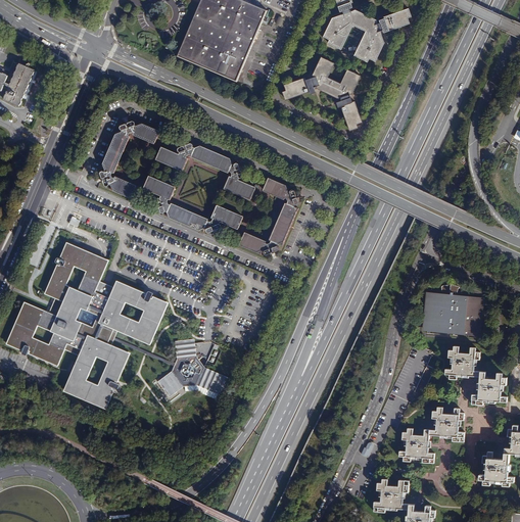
[(197,0),(174,55),(234,81),(258,24),(264,9),(241,0),(197,0)]
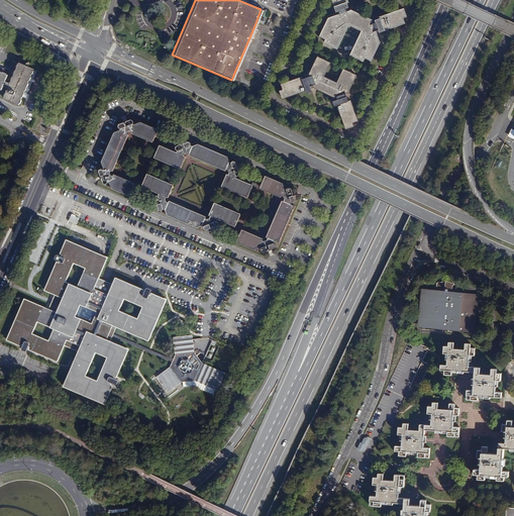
[(378,16),(379,18),(371,20),(371,19),(349,9),(347,10),(344,2),(346,2),(345,0),(330,0),(334,10),(335,14),(331,15),(326,17),(318,35),(324,38),(322,42),(338,49),(336,54),(344,58),(346,54),(362,61),(364,57),(370,60),(378,41),(377,31),(395,25),(404,21),(402,17),(406,15),(402,7),(394,10),(378,16)]
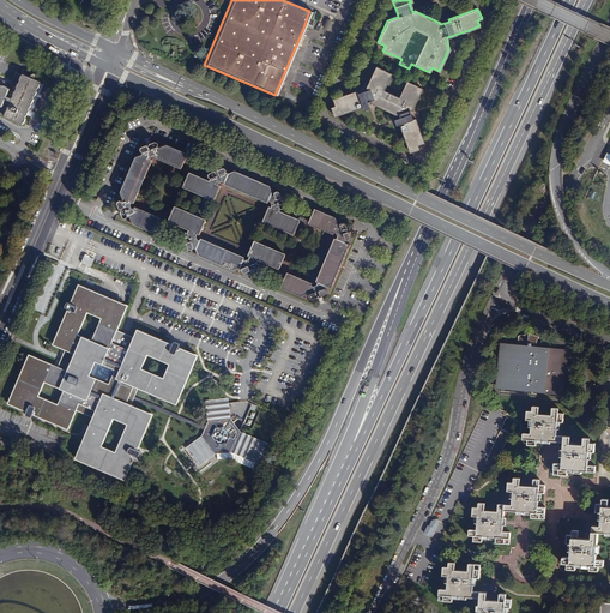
[(391,73),(375,66),(366,86),(367,90),(358,94),(357,90),(344,95),(332,100),(334,107),(331,108),(334,118),(344,114),(362,107),(363,110),(369,108),(368,104),(372,103),(396,115),(397,119),(393,120),(396,125),(399,124),(406,144),(410,152),(420,149),(417,145),(424,142),(421,131),(415,118),(412,119),(409,110),(412,108),(422,88),(406,80),(398,97),(382,90),(391,73)]
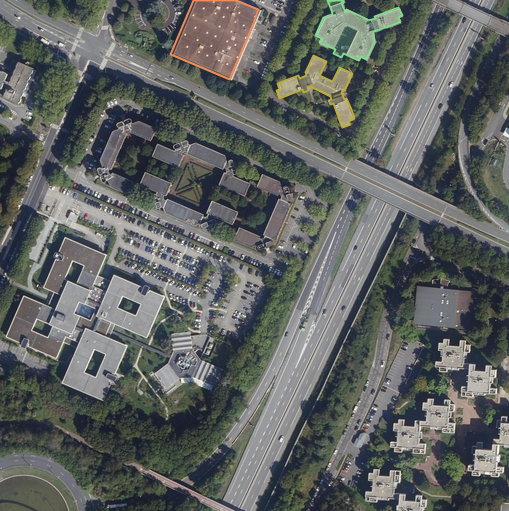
[(21,92),(22,92),(24,88),(23,87),(23,86),(25,86),(26,83),(25,82),(26,79),(28,79),(29,76),(28,75),(29,73),(30,73),(32,70),(31,70),(31,68),(31,67),(33,62),(29,60),(27,66),(19,62),(20,58),(18,57),(16,62),(11,60),(7,69),(0,66),(0,89),(1,86),(5,87),(5,88),(4,88),(3,90),(4,90),(4,92),(3,92),(1,95),(2,95),(1,97),(16,103),(17,102),(18,102),(21,96),(19,95),(21,92)]
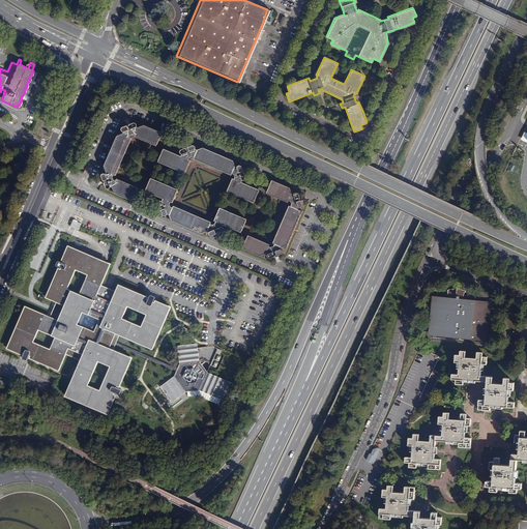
[(100,179),(101,183),(104,187),(106,188),(109,187),(109,186),(111,187),(109,192),(128,200),(130,200),(136,188),(135,186),(115,178),(114,179),(112,178),(111,175),(112,174),(114,174),(129,137),(127,136),(128,134),(132,134),(134,135),(133,137),(151,145),(154,144),(159,134),(157,130),(139,122),(137,126),(136,125),(136,124),(135,122),(133,121),(128,122),(124,124),(120,125),(120,127),(120,129),(122,129),(121,130),(116,128),(98,170),(104,173),(103,174),(101,173),(100,174),(99,176),(100,179)]
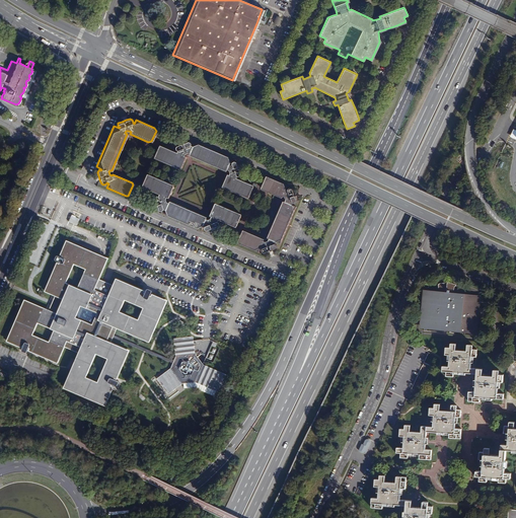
[(515,139),(515,130),(511,128),(507,136),(515,140),(515,139)]
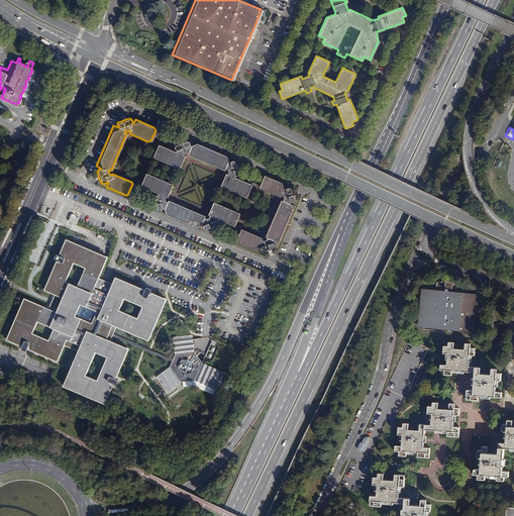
[(237,168),(235,164),(233,160),(232,160),(229,160),(229,161),(227,161),(229,157),(192,140),(190,144),(188,143),(189,142),(188,140),(186,139),(176,143),(174,146),(175,148),(176,148),(175,150),(160,143),(157,144),(152,156),(153,158),(177,168),(179,168),(184,156),(182,155),(183,152),(186,151),(187,152),(187,155),(223,171),(224,169),(226,170),(227,172),(226,174),(224,174),(219,185),(220,187),(243,197),(246,196),(250,185),(249,183),(234,176),(234,175),(235,175),(237,175),(238,172),(237,168)]
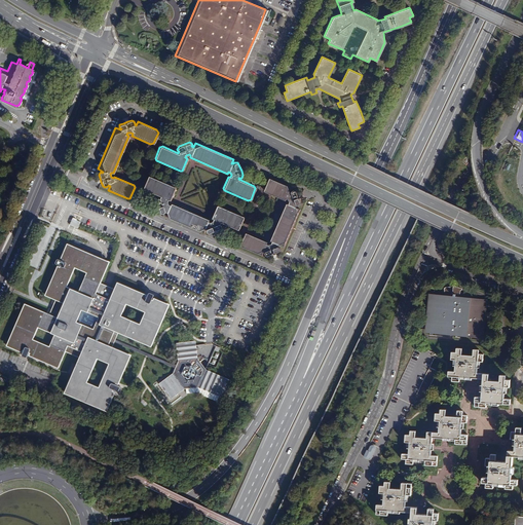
[(154,203),(156,207),(157,211),(158,214),(160,215),(161,214),(162,213),(163,214),(162,218),(202,230),(204,231),(203,232),(207,235),(219,230),(220,227),(219,225),(218,225),(219,223),(234,230),(237,229),(241,219),(240,216),(217,205),(214,207),(209,219),(211,219),(210,221),(208,222),(206,222),(207,219),(170,203),(170,205),(167,204),(166,201),(166,199),(169,200),(174,189),(173,187),(149,177),(147,178),(142,188),(143,191),(159,197),(158,199),(157,198),(156,200),(154,203)]
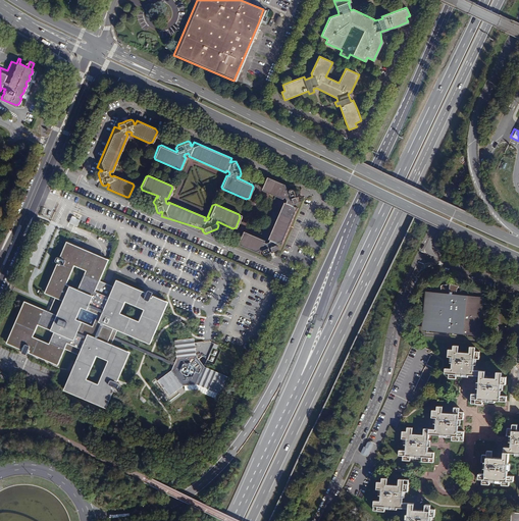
[(295,196),(293,192),(291,188),(289,187),(287,187),(287,189),(284,188),(286,185),(267,176),(264,177),(260,187),(261,190),(280,199),(281,197),(283,197),(284,200),(282,202),(281,201),(265,238),(266,239),(266,240),(263,242),(262,241),(262,239),(244,230),(241,231),(236,243),(237,244),(256,253),(258,249),(259,250),(258,251),(259,253),(262,254),(276,249),(277,246),(276,245),(275,245),(276,243),(279,244),(295,207),(292,206),(293,204),(294,205),(296,204),(297,202),(295,196)]
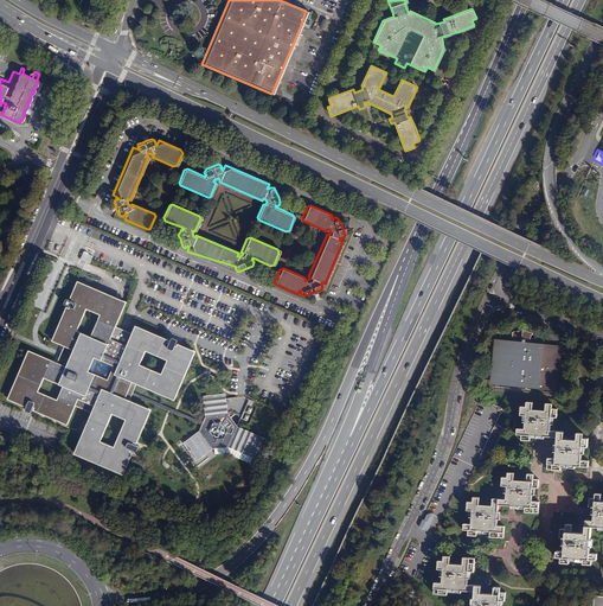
[(79,250),(77,257),(87,261),(89,254),(79,250)]
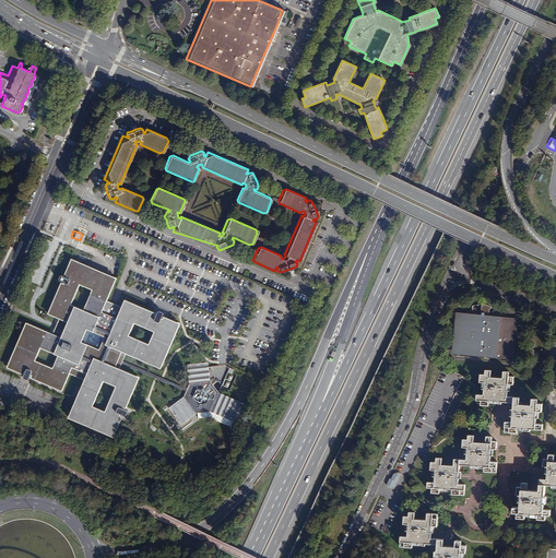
[(63,274),(69,261),(70,259),(67,257),(60,273),(63,274)]
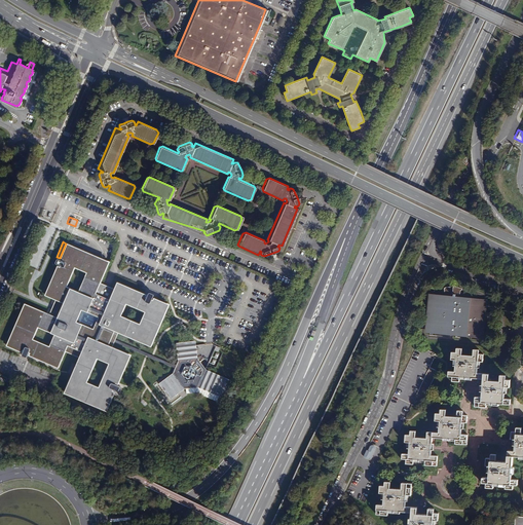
[(65,246),(103,262),(104,259),(66,244),(65,246)]
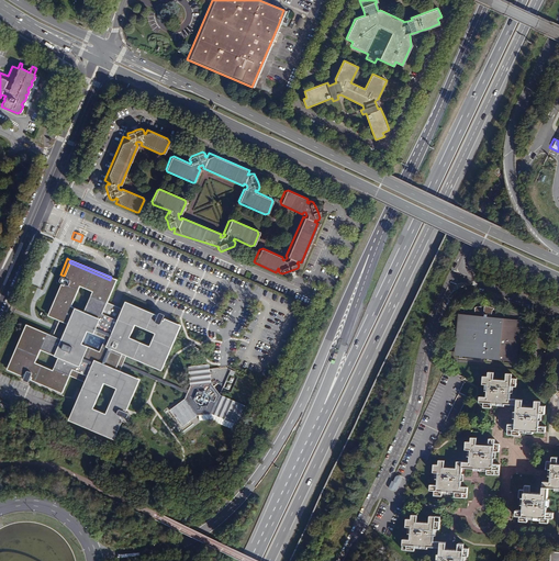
[(56,281),(60,283),(59,284),(47,313),(56,317),(68,322),(59,343),(48,337),(23,327),(6,367),(20,373),(21,373),(19,378),(20,380),(23,381),(25,380),(26,376),(28,377),(56,389),(63,374),(64,371),(85,380),(84,383),(68,418),(109,435),(116,417),(116,415),(121,417),(122,417),(123,416),(125,413),(124,412),(120,410),(120,407),(133,380),(115,372),(109,369),(118,349),(124,351),(156,366),(174,325),(160,320),(159,318),(160,314),(160,313),(156,311),(155,312),(154,316),(152,315),(123,303),(121,312),(118,310),(102,303),(100,302),(110,280),(69,262),(64,276),(63,277),(58,276),(56,276),(55,279),(56,281)]
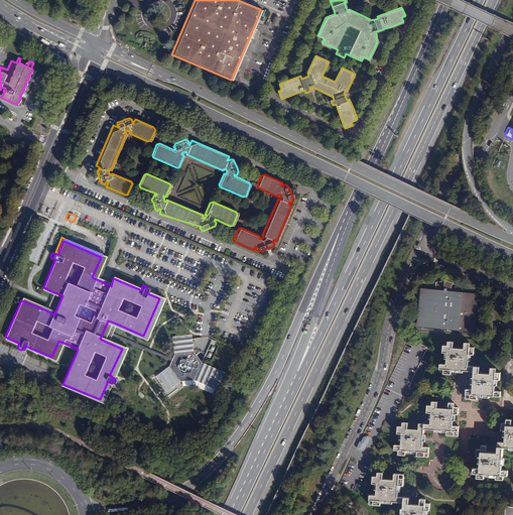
[(104,256),(102,254),(101,257),(92,277),(94,278),(95,276),(104,256)]
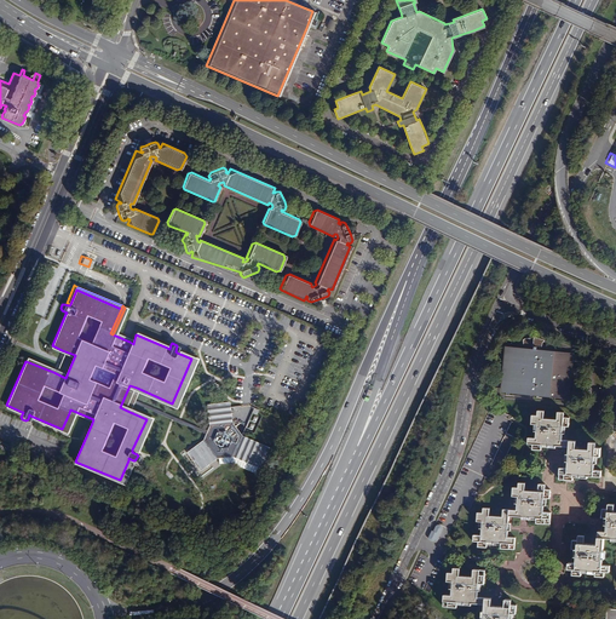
[(49,344),(52,345),(65,314),(63,313),(49,344)]
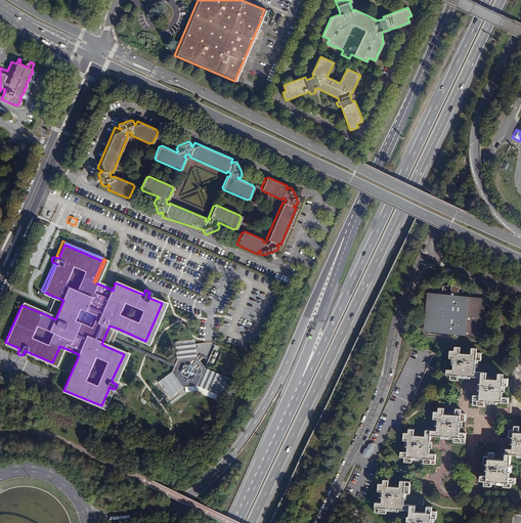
[(111,287),(96,280),(95,282),(110,289),(111,287)]
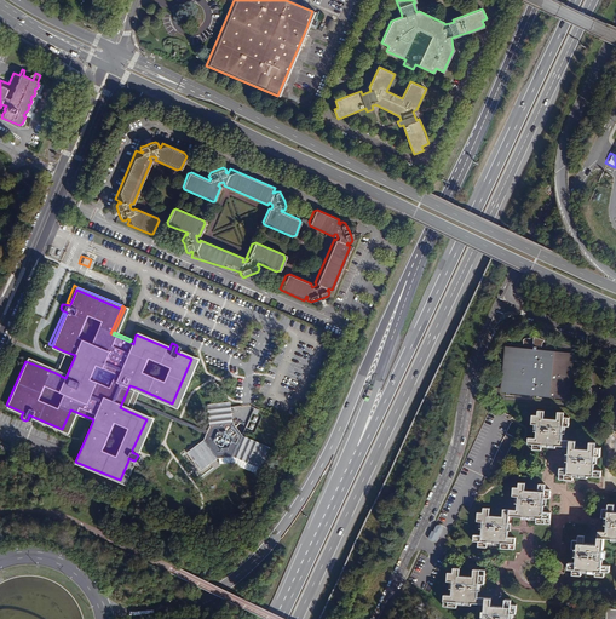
[(168,345),(137,332),(136,334),(167,348),(168,345)]
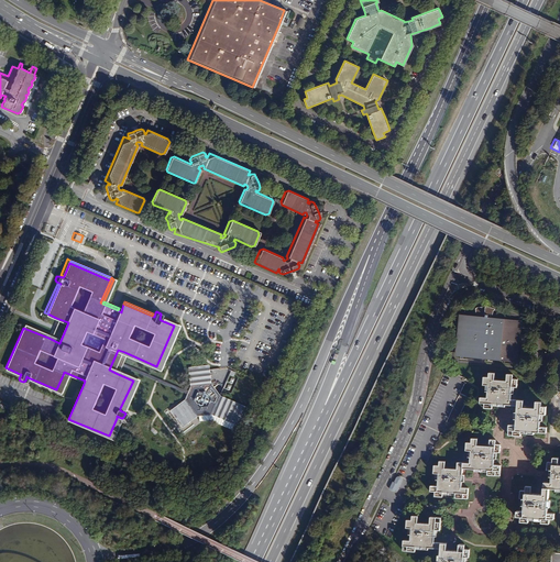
[(474,315),(454,312),(450,354),(513,362),(516,319),(485,316),(485,313),(491,315),(492,310),(494,308),(493,307),(483,305),(482,307),(481,307),(481,306),(473,306),(472,307),(472,313),(474,313),(474,315)]
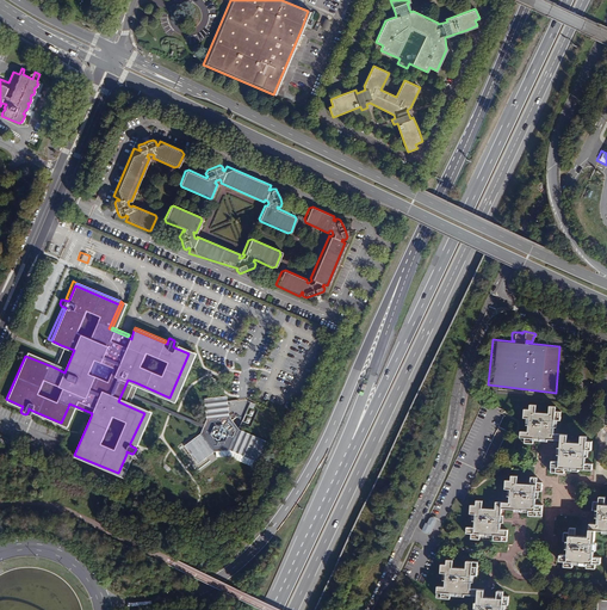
[(189,353),(192,355),(193,352),(175,344),(174,347),(189,353)]
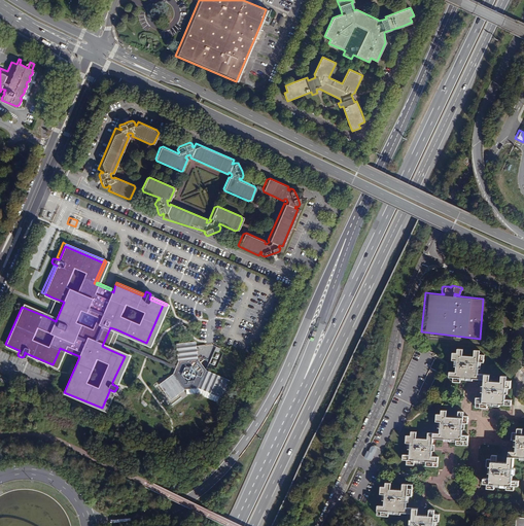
[(45,314),(45,316),(56,321),(64,302),(53,297),(51,301),(45,314)]
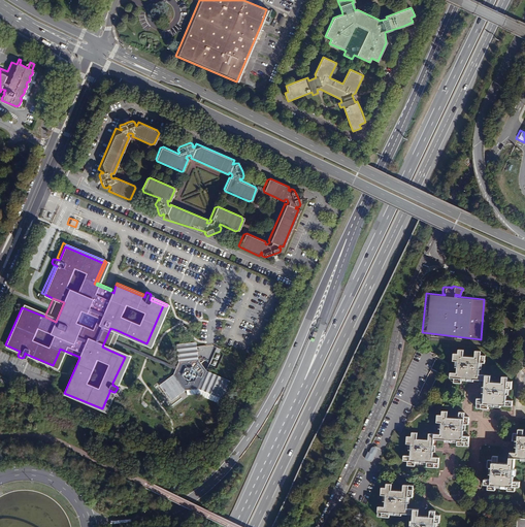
[(45,317),(45,315),(21,303),(20,306),(22,307),(45,317)]
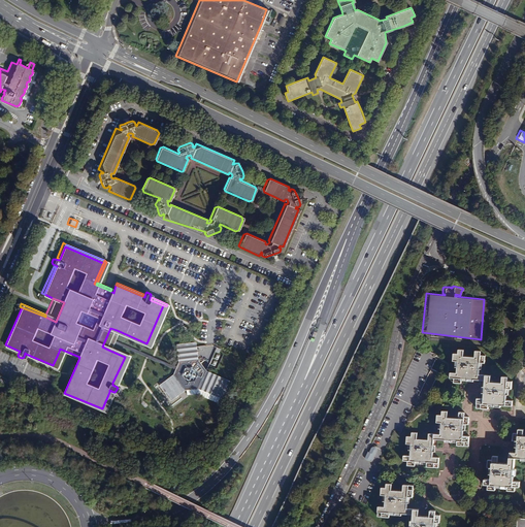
[(150,344),(166,306),(163,305),(146,343),(150,344)]
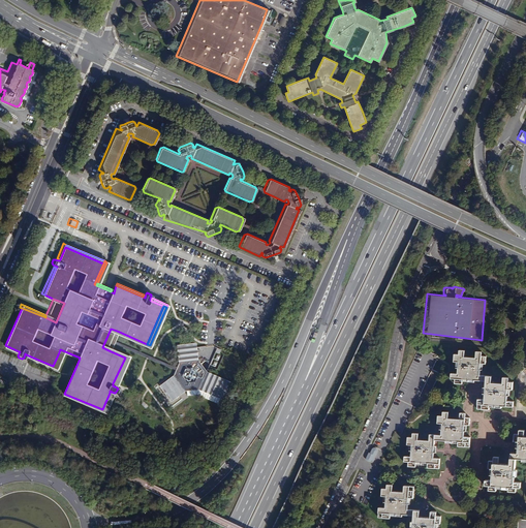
[(20,307),(3,344),(5,345),(22,308),(20,307)]
